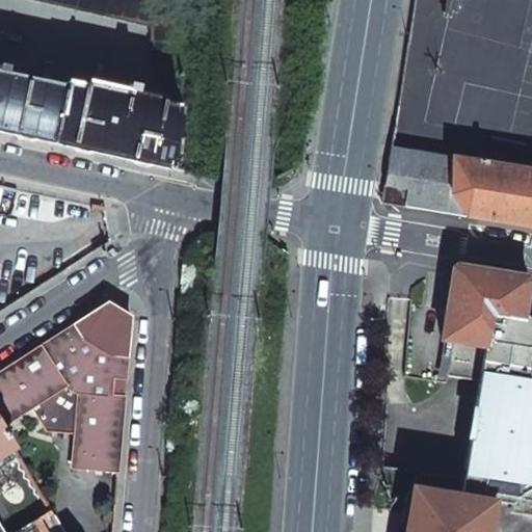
[(60,0),(59,6),(150,27),(151,59),(159,74),(164,89),(174,90),(174,101),(181,102),(185,52),(184,3),(182,0),(60,0)]
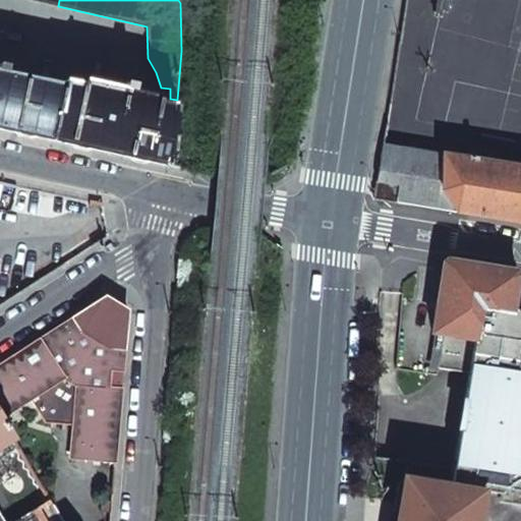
[(0,128),(51,140),(62,81),(61,81),(60,87),(0,73),(0,128)]
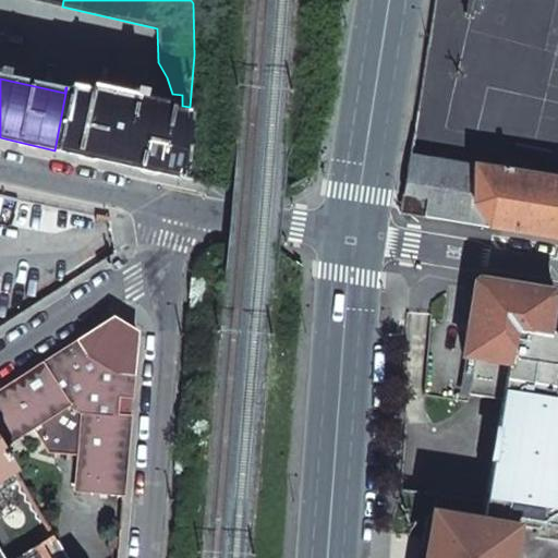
[(120,165),(183,178),(189,114),(170,109),(170,106),(143,99),(145,91),(126,87),(125,96),(87,87),(86,92),(67,87),(55,150),(120,165)]
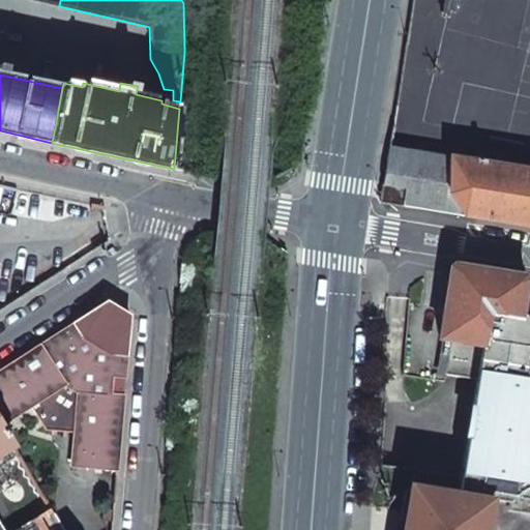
[(388,147),(382,186),(405,189),(402,207),(464,216),(447,195),(447,156),(388,147)]
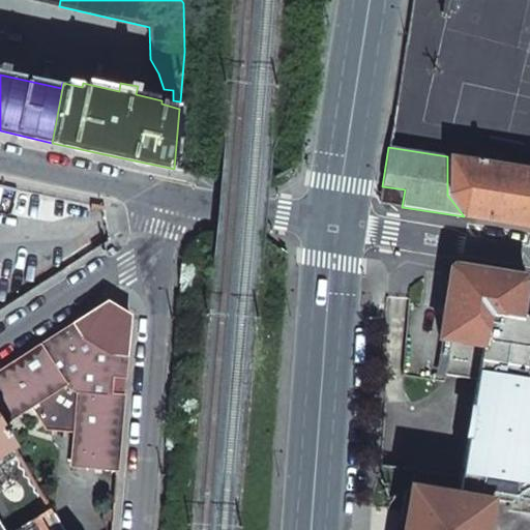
[(519,158),(476,151),(474,162),(517,168),(519,158)]
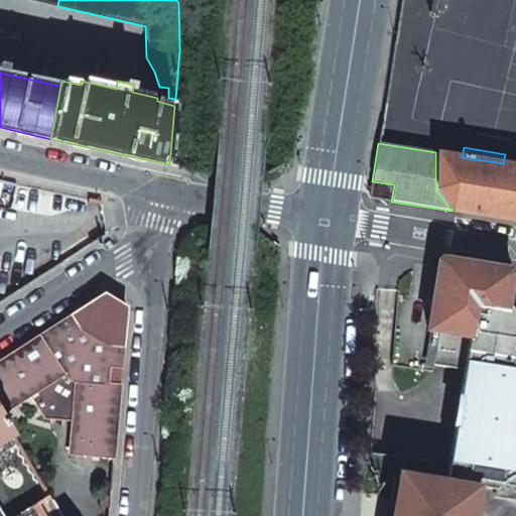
[(462,157),(435,152),(435,189),(452,211),(515,221),(515,165),(503,163),(462,157)]
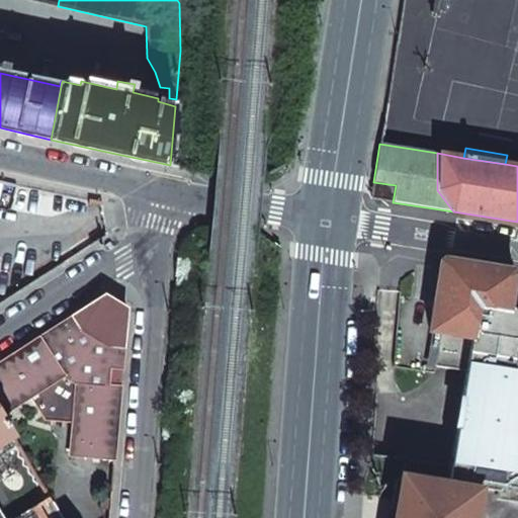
[(373,182),(371,198),(393,202),(396,185),(373,182)]
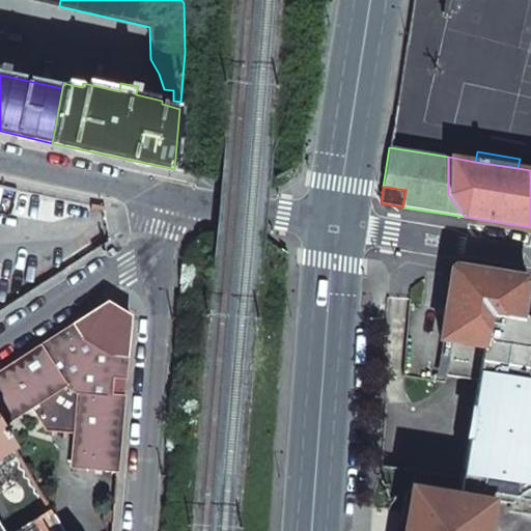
[(522,317),(528,279),(451,267),(440,341),(450,343),(515,354),(522,317)]
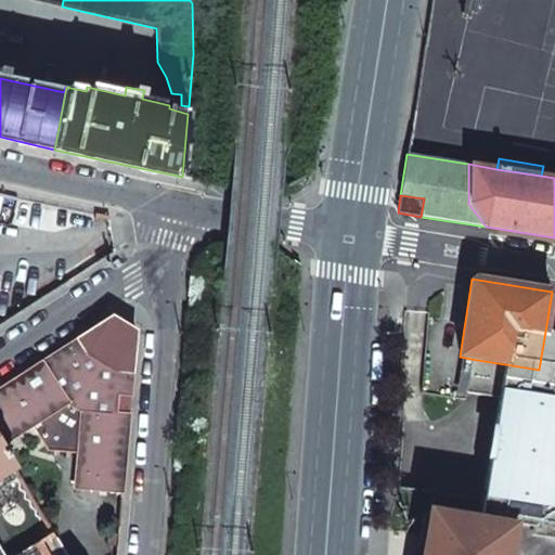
[(0,446),(33,426),(48,451),(78,453),(75,487),(99,489),(123,491),(129,404),(136,331),(112,317),(0,389),(0,446)]
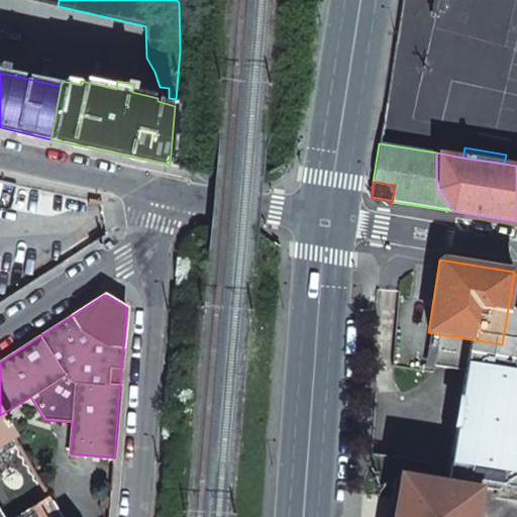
[(516,310),(508,309),(502,344),(438,334),(433,367),(464,372),(446,484),(480,490),(516,496),(516,310)]
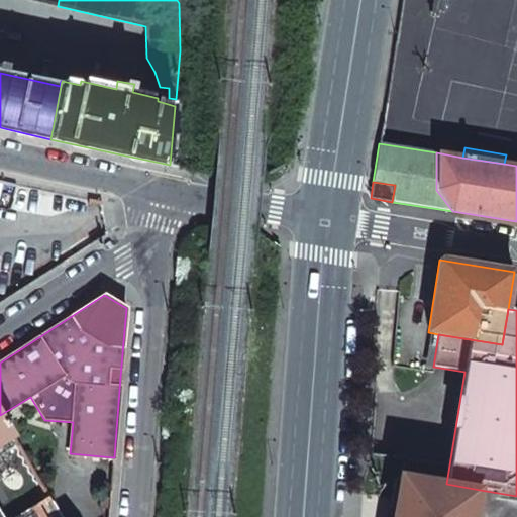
[(0,442),(10,436),(0,418),(0,442)]
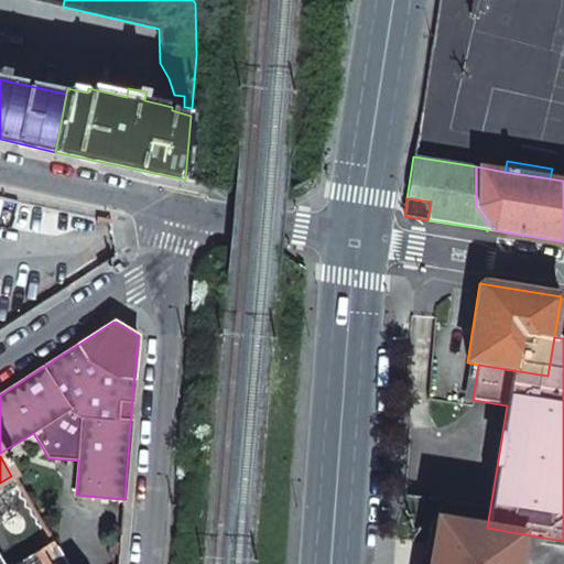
[(20,488),(17,483),(9,487),(12,492),(20,488)]
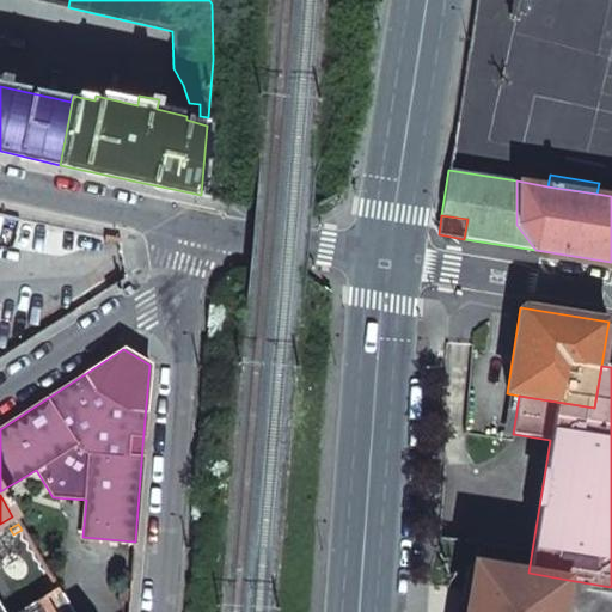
[(561,611),(568,580),(527,574),(475,565),(469,603),(467,611),(561,611)]
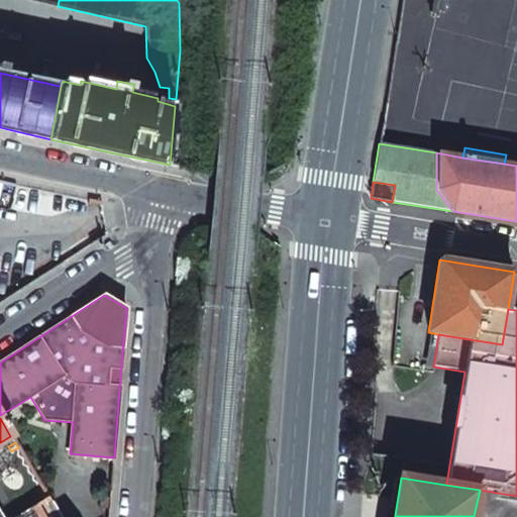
[(61,516),(48,497),(17,516),(61,516)]
